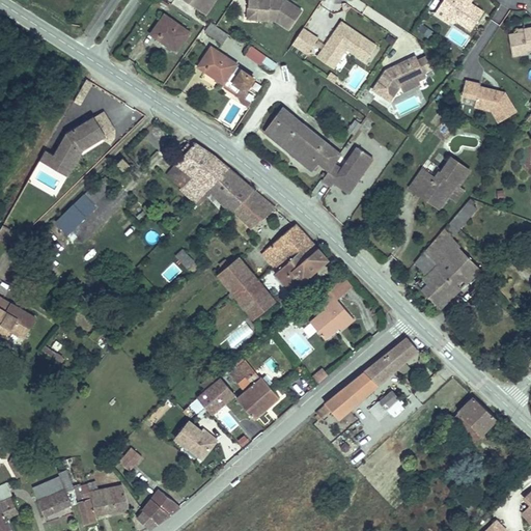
[(169,4),(162,0),(157,0),(155,3),(166,9),(169,4)]
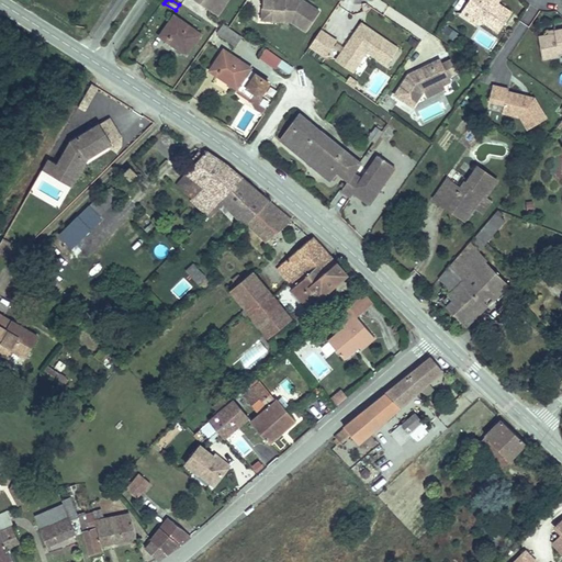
[(216,0),(194,0),(210,10),(216,0)]
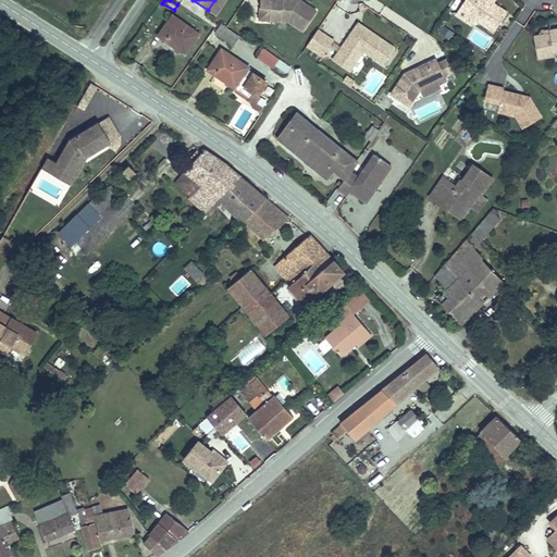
[(214,0),(208,10),(215,14),(224,0),(214,0)]
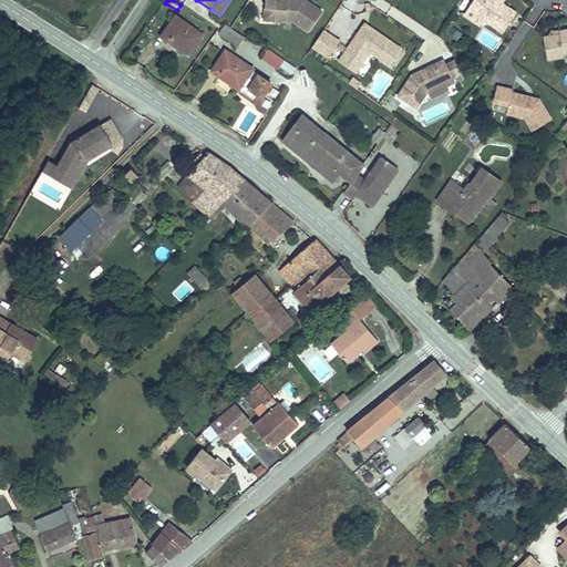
[(308,32),(321,12),(302,0),(265,0),(265,9),(275,10),(274,21),(294,22),(308,32)]
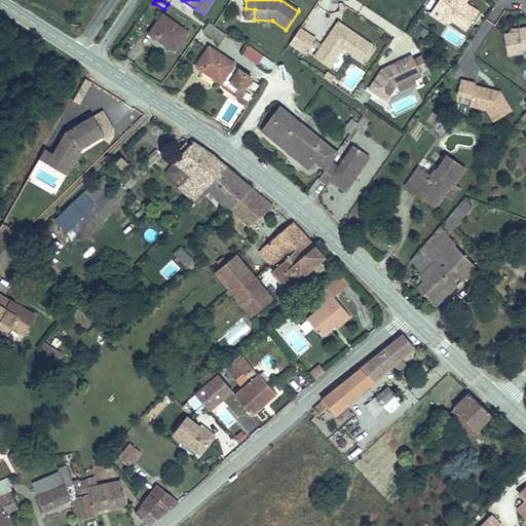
[(480,10),(467,2),(470,0),(440,0),(430,13),(447,24),(450,19),(467,30),(480,10)]
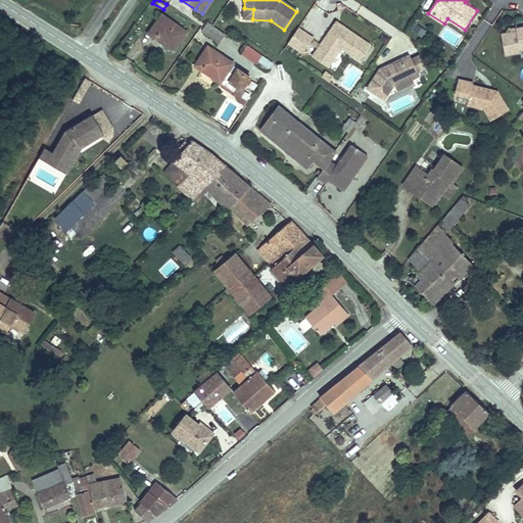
[(243,19),(252,19),(253,9),(244,8),(243,19)]
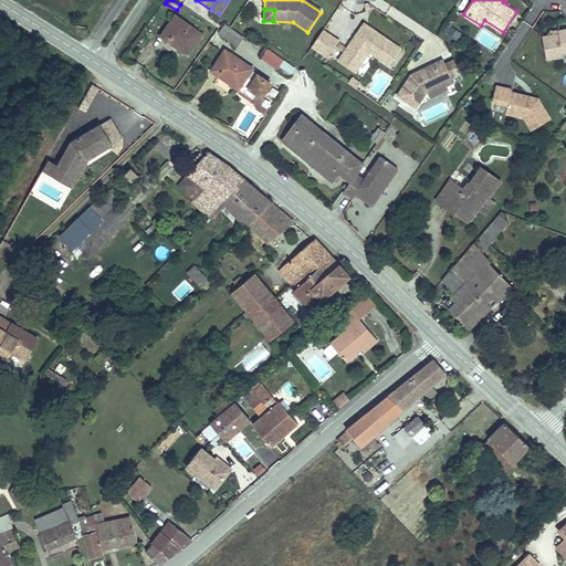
[(178,41),(180,43),(177,48),(188,55),(202,34),(175,16),(160,37),(167,41),(169,38),(177,43),(178,41)]
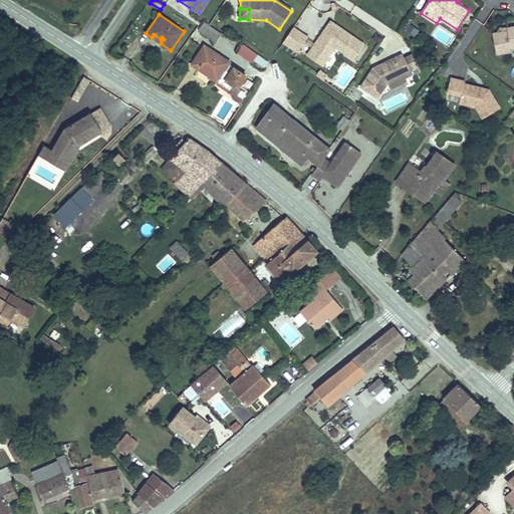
[(220,34),(204,22),(198,30),(215,42),(220,34)]
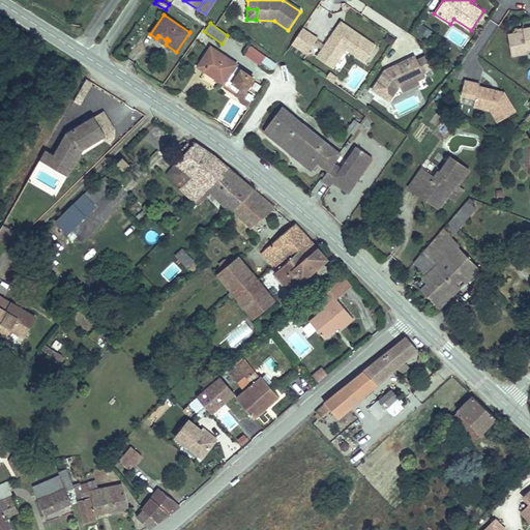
[(346,50),(365,62),(376,47),(342,23),(331,37),(333,39),(331,41),(329,40),(322,51),(337,62),(346,50)]
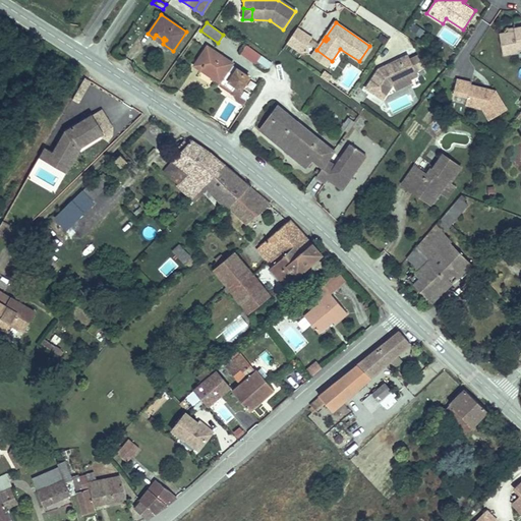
[(414,23),(408,31),(420,40),(426,32),(414,23)]
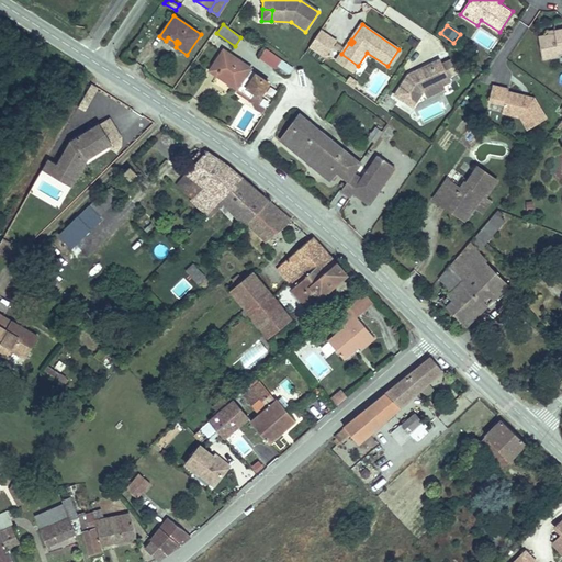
[(326,56),(336,40),(319,30),(310,46),(326,56)]
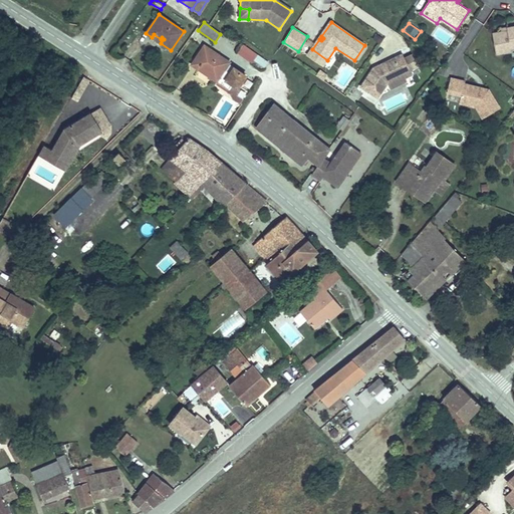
[(431,27),(426,36),(442,46),(448,37),(431,27)]
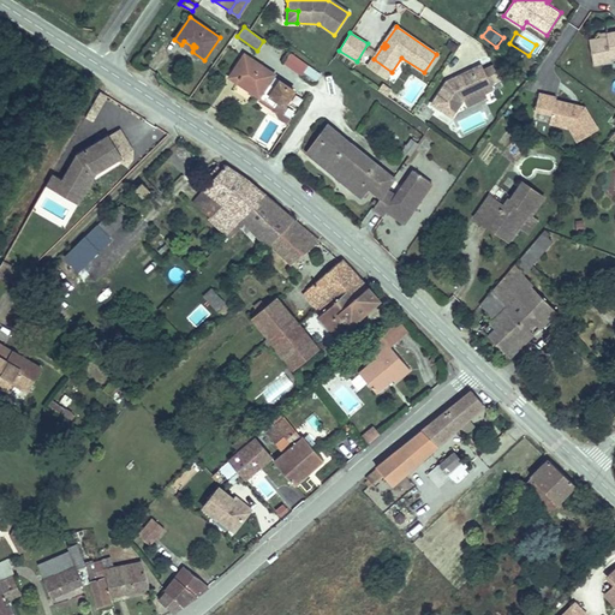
[(608,37),(590,41),(596,66),(614,63),(613,59),(614,58),(614,33),(607,34),(608,37)]
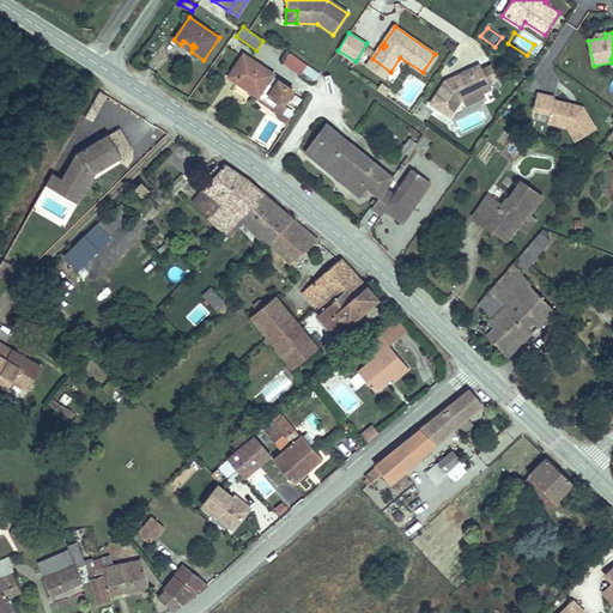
[(181,44),(192,52),(195,47),(193,44),(192,47),(183,41),(181,44)]
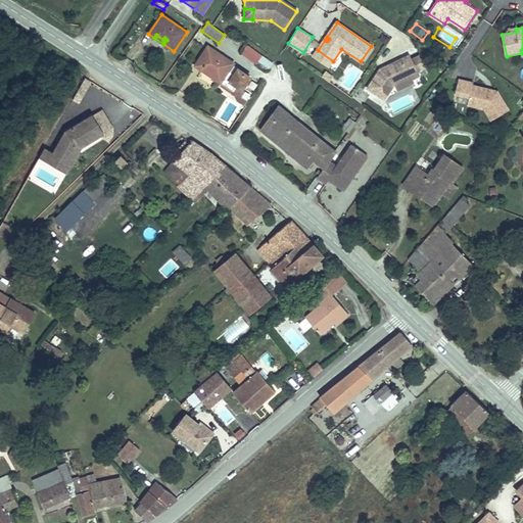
[(215,72),(210,77),(221,83),(223,80),(241,93),(250,78),(238,69),(234,75),(229,70),(234,63),(207,46),(194,65),(201,70),(203,66),(210,72),(211,69),(215,72)]
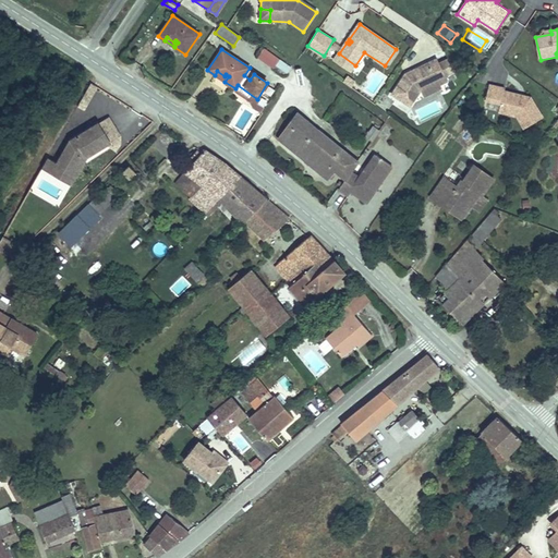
[(275,69),(280,58),(263,49),(257,60),(275,69)]
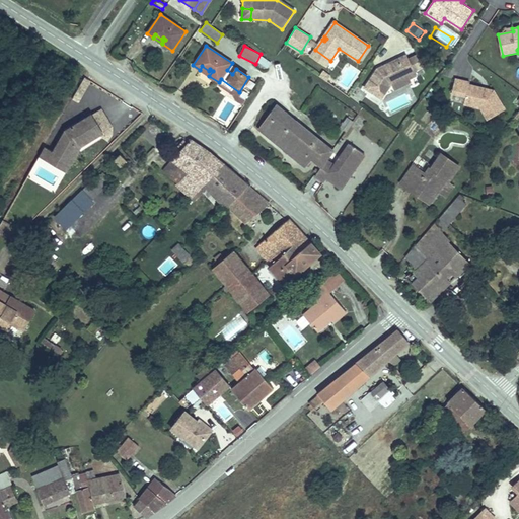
[(315,50),(310,57),(326,67),(330,61),(315,50)]
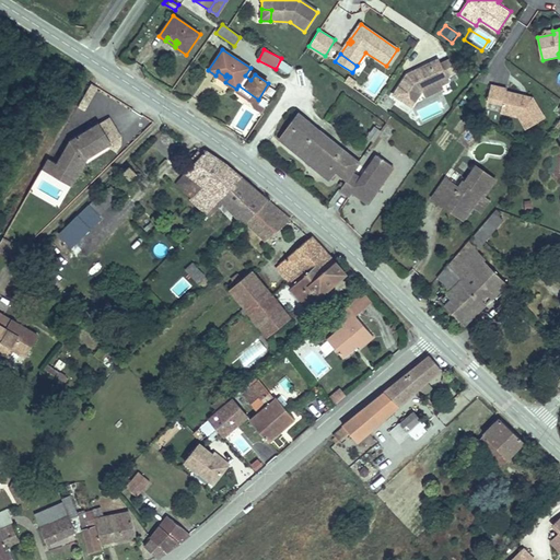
[(409,76),(394,96),(412,109),(426,90),(432,84),(435,85),(442,82),(443,84),(452,80),(450,74),(442,62),(440,58),(409,76)]
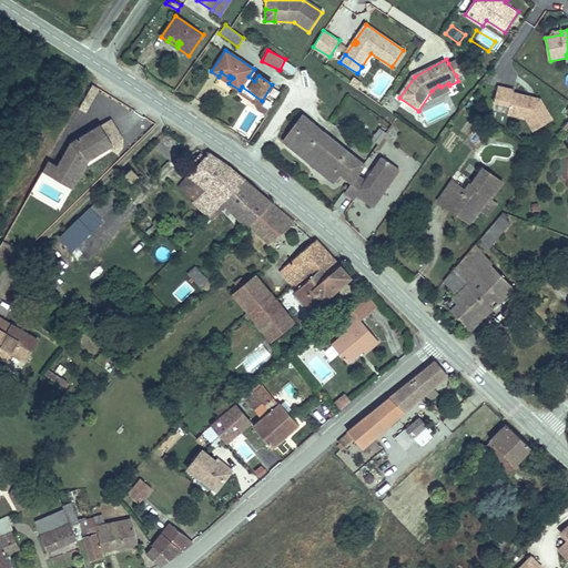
[(448,63),(456,75),(463,72),(456,59),(448,63)]
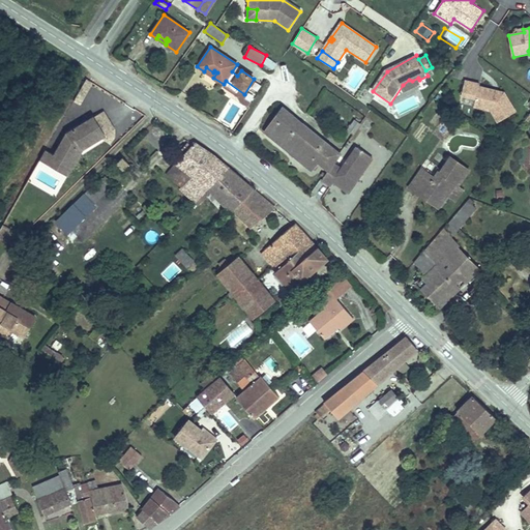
[(276,64),(266,57),(262,63),(272,69),(276,64)]
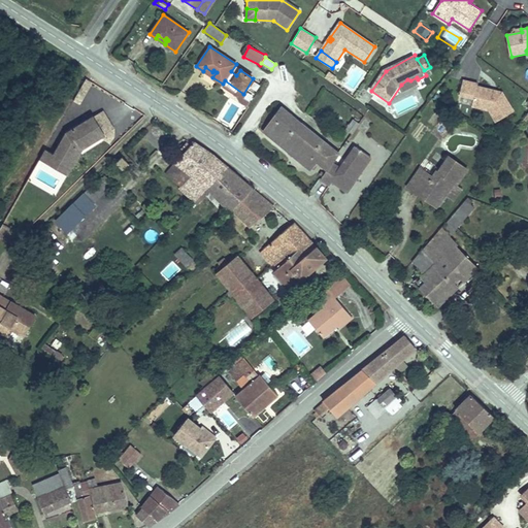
[(241,68),(236,64),(231,71),(236,75),(240,70),(241,68)]
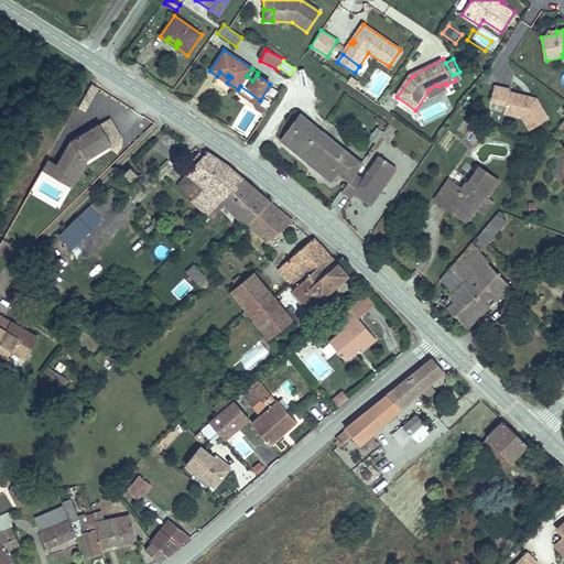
[(217,76),(227,83),(231,77),(228,75),(227,77),(219,72),(217,76)]
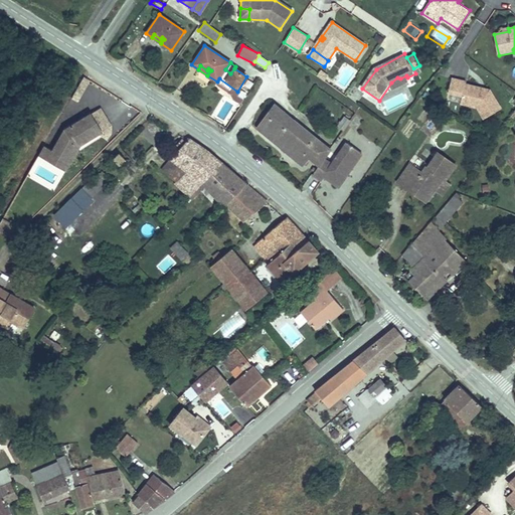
[(320,70),(316,76),(325,81),(329,74),(320,70)]
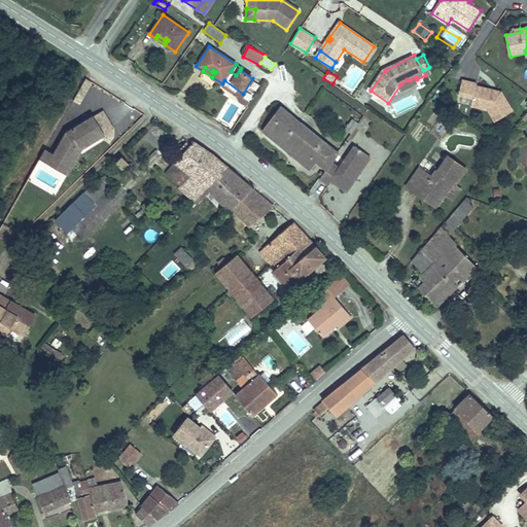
[(476,83),(461,79),(458,95),(472,98),(470,105),(488,109),(495,121),(513,111),(500,91),(494,90),(493,92),(489,91),(490,89),(476,85),(476,83)]
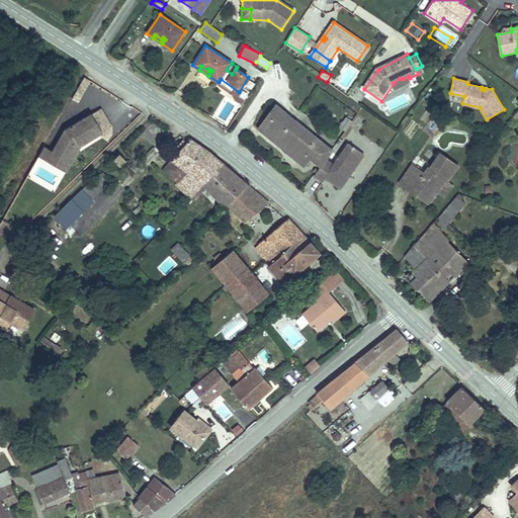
[(234,100),(237,101),(240,96),(237,94),(239,92),(221,79),(219,82),(231,91),(234,100)]
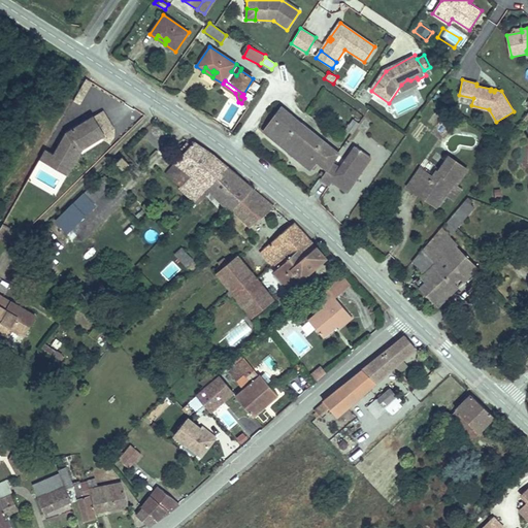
[(288,122),(292,116),(281,106),(263,130),(310,169),(318,160),(328,168),(332,163),(338,154),(301,124),(297,129),(288,122)]
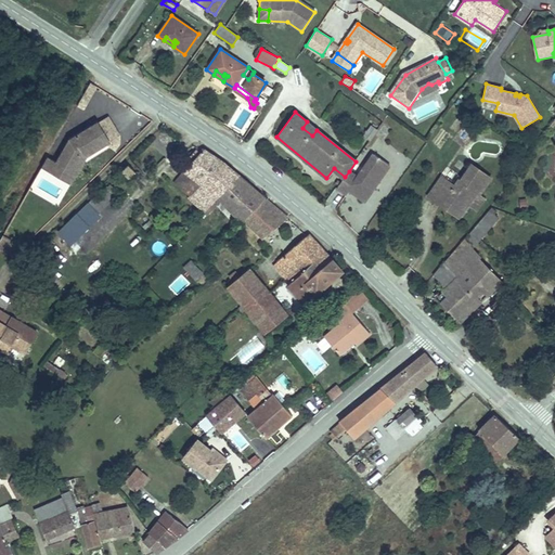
[(312,136),(317,130),(307,121),(302,128),(312,136)]
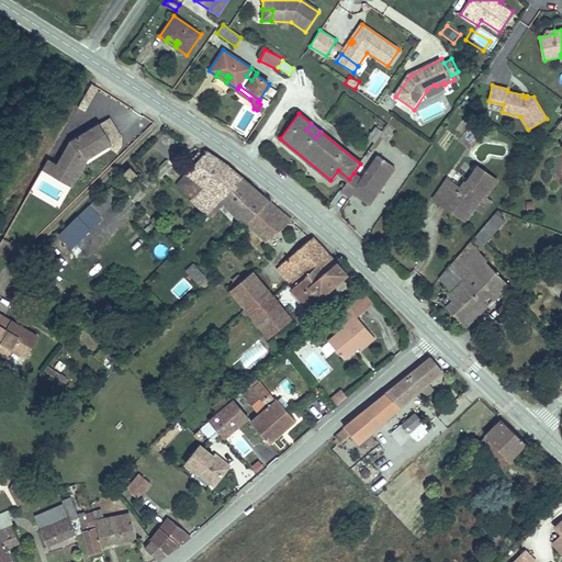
[(88,156),(89,157),(112,144),(100,124),(74,138),(58,166),(74,175),(83,158),(88,156)]
